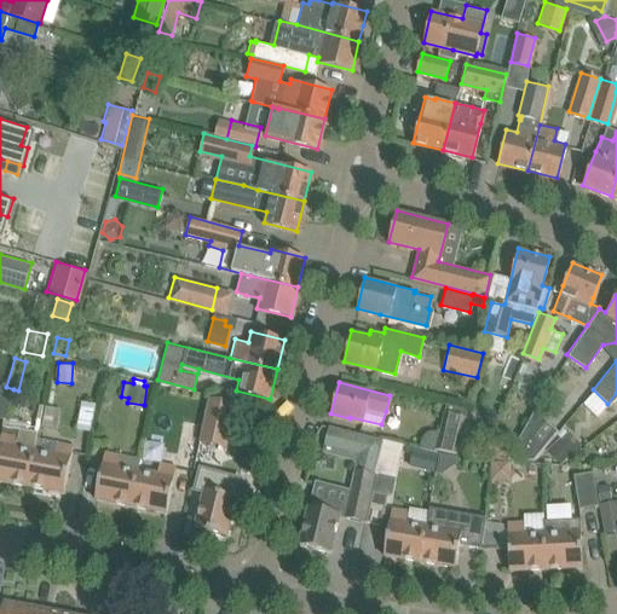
[(13,389),(6,387),(0,386),(0,415),(9,417),(13,389)]
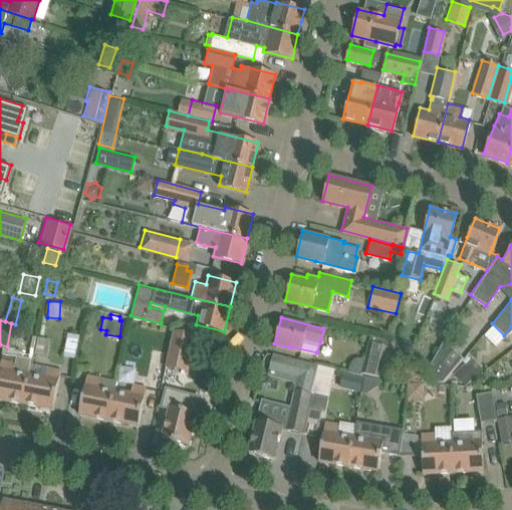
[(172,329),(165,364),(188,369),(196,334),(172,329)]
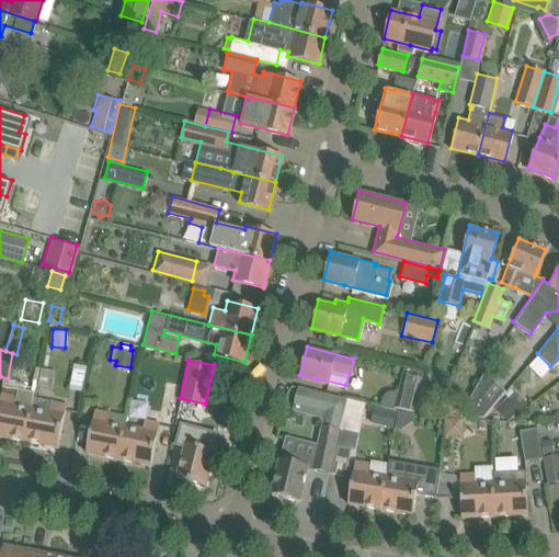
[(68,387),(81,389),(86,364),(73,362),(68,387)]
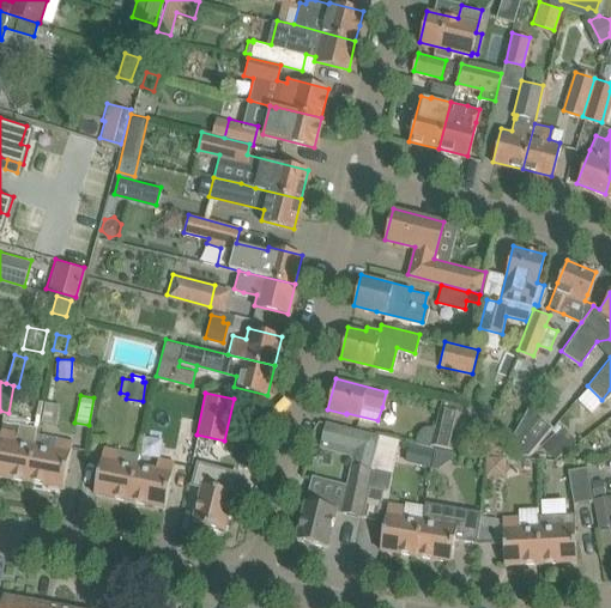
[(416,435),(416,441),(453,449),(461,408),(440,403),(435,424),(430,424),(425,424),(421,425),(417,429),(416,435)]
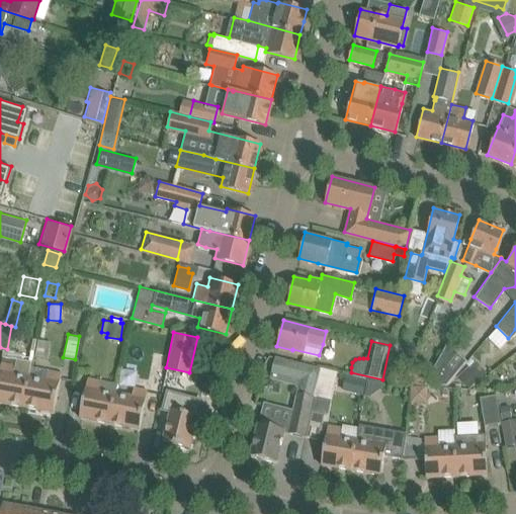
[(424,382),(445,383),(466,359),(445,343),(424,382)]
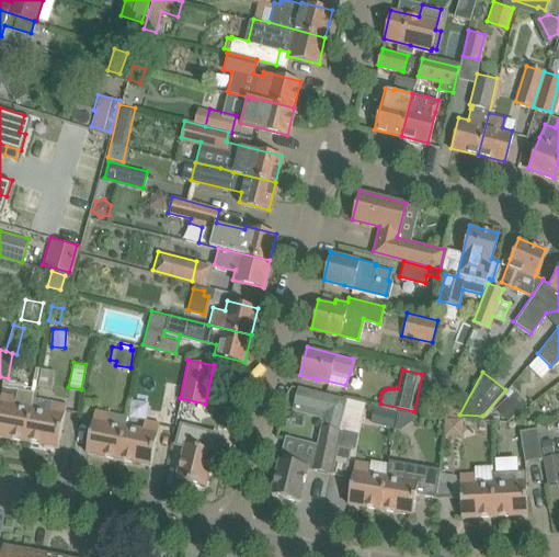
[(172,413),(178,384),(167,382),(161,411),(172,413)]
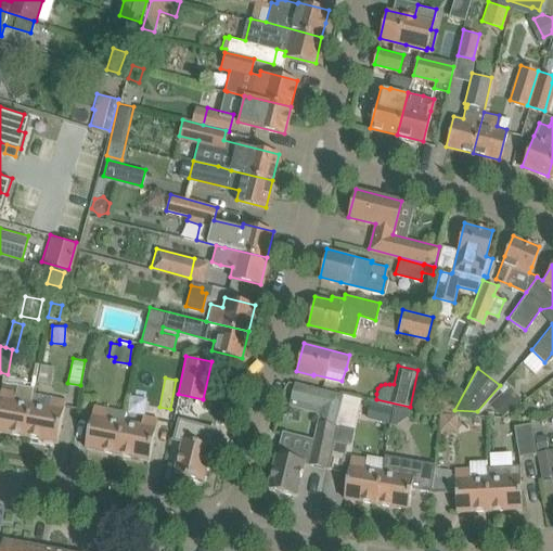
[(0,428),(25,434),(30,404),(31,392),(33,385),(15,382),(2,380),(0,386),(0,428)]
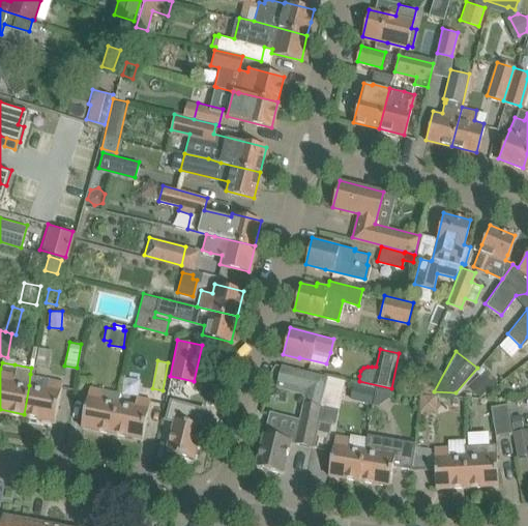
[(302,401),(321,404),(327,376),(288,366),(284,382),(305,387),(302,401)]
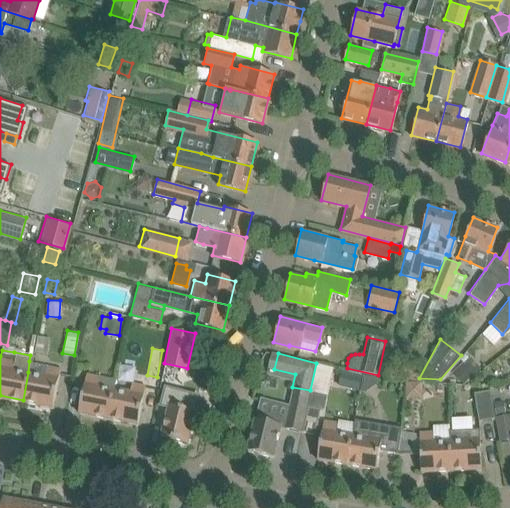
[(451,370),(462,382),(480,366),(468,354),(451,370)]
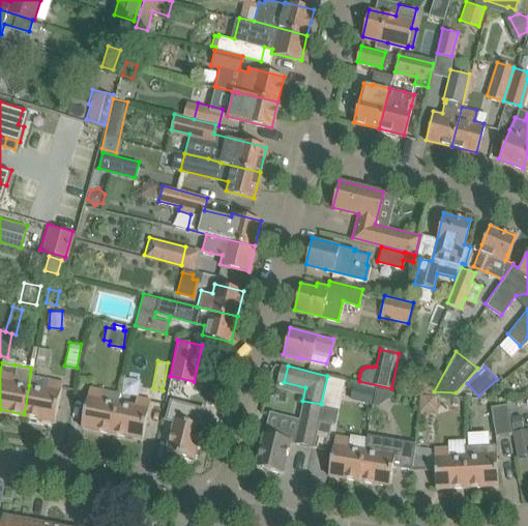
[(415,386),(432,392),(438,377),(421,371),(415,386)]
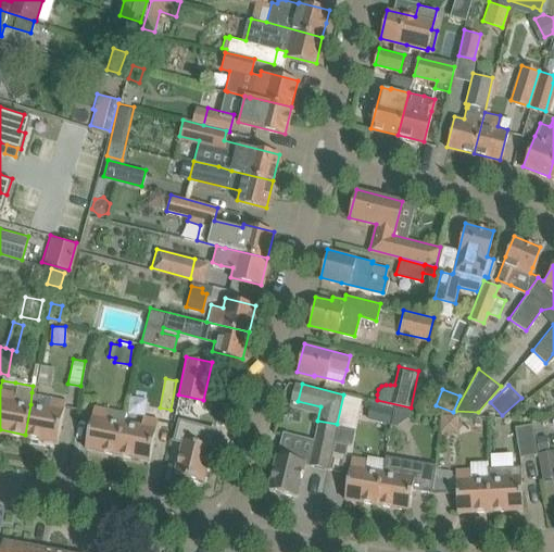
[(30,404),(25,435),(58,441),(64,400),(50,397),(32,392),(30,404)]
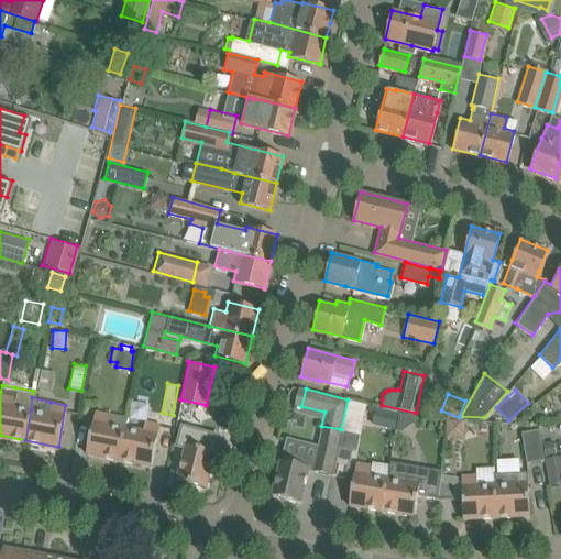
[(422,397),(420,410),(436,414),(438,401),(422,397)]
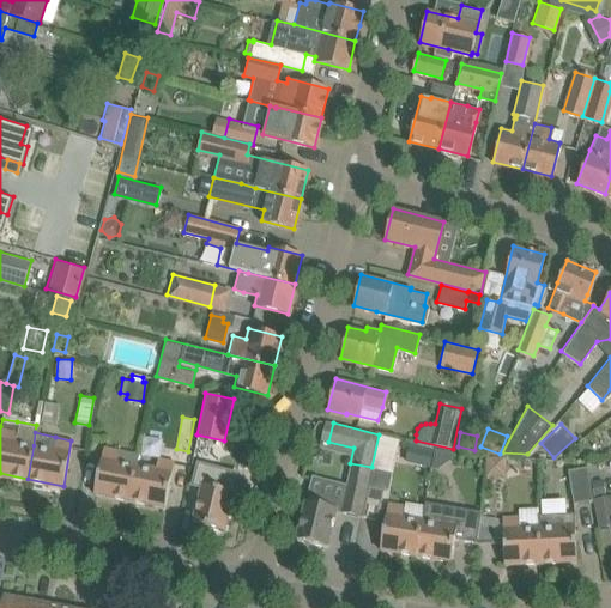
[(379,435),(371,467),(391,470),(398,438),(379,435)]
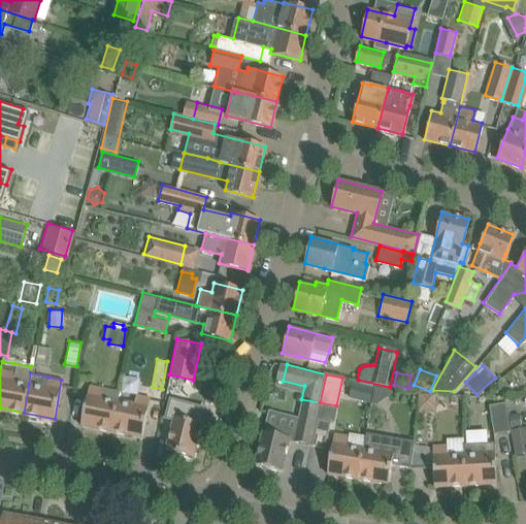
[(351,380),(348,395),(368,399),(372,385),(351,380)]
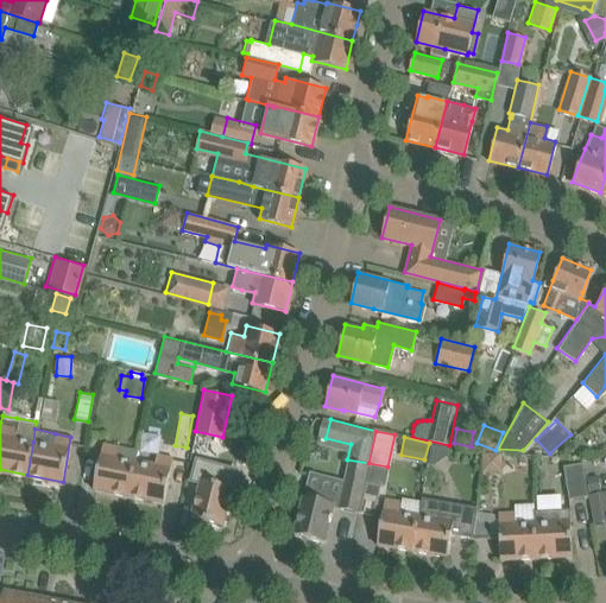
[(93,488),(127,495),(134,462),(137,450),(118,446),(101,444),(93,488)]
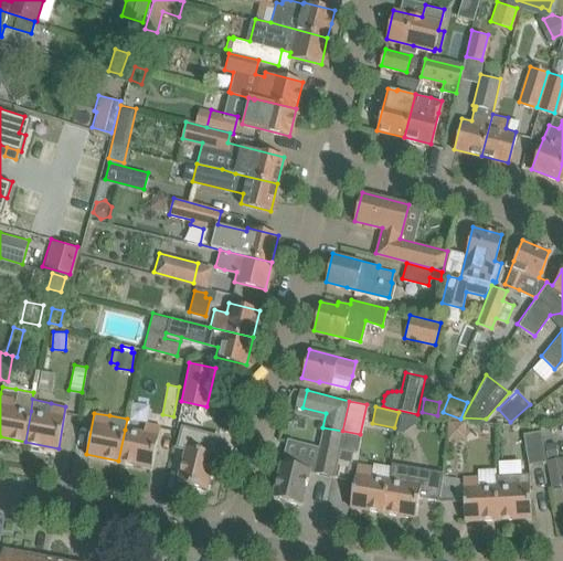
[(125,430),(118,461),(151,467),(159,425),(145,423),(142,433),(125,430)]
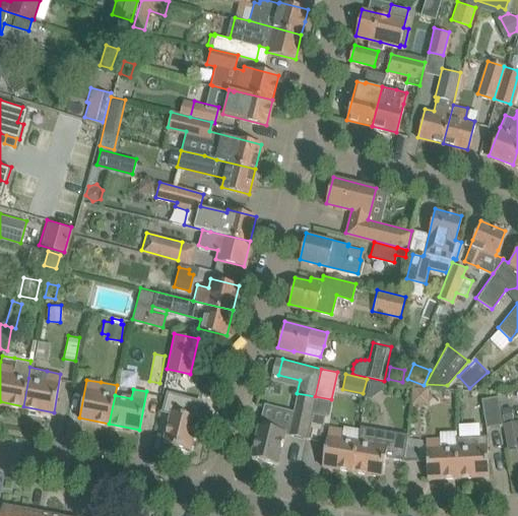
[(166,392),(159,412),(170,414),(163,443),(189,449),(201,401),(166,392)]
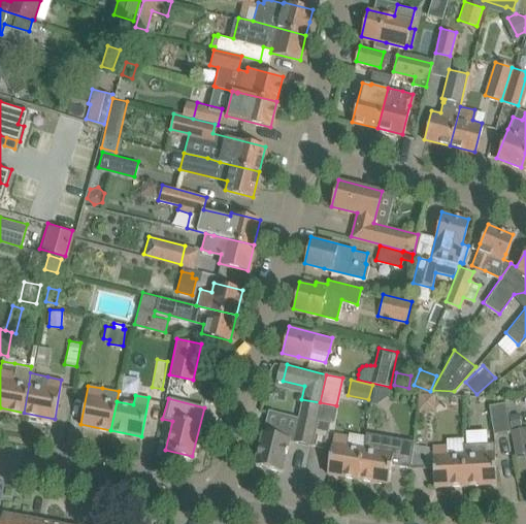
[(301,399),(293,440),(310,444),(317,418),(320,402),(301,399)]
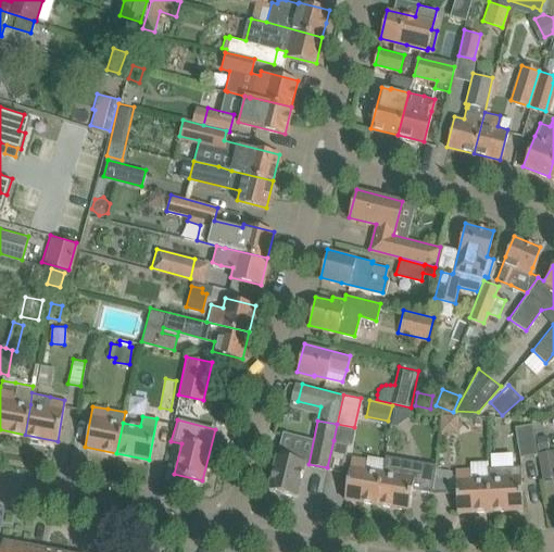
[(531,423),(514,425),(519,455),(537,452),(536,449),(533,435),(531,423)]
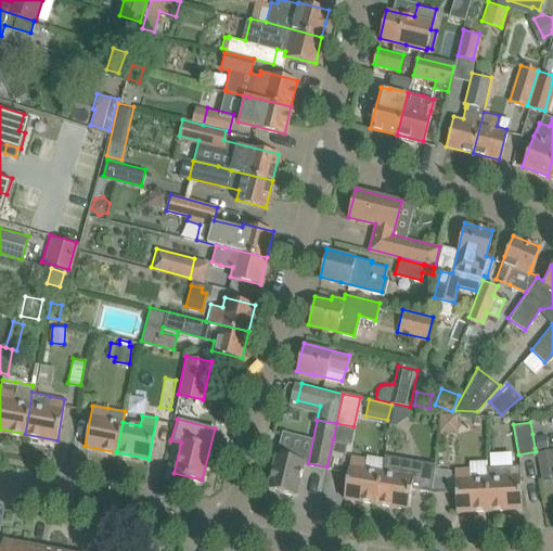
[(534,434),(537,449),(545,448),(542,432),(534,434)]
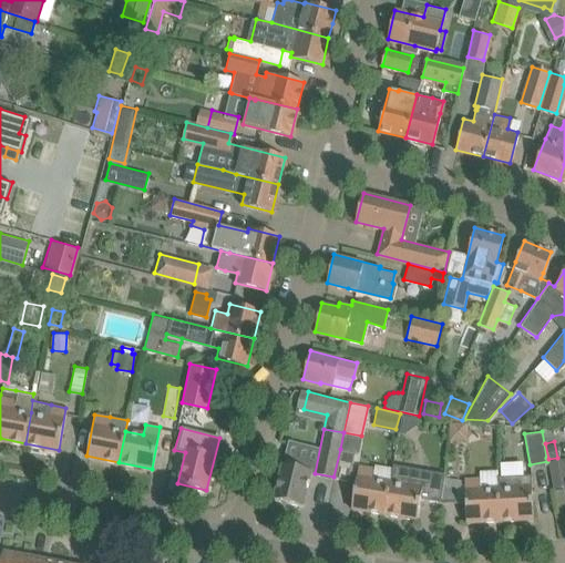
[(340,449),(334,477),(349,480),(355,452),(340,449)]
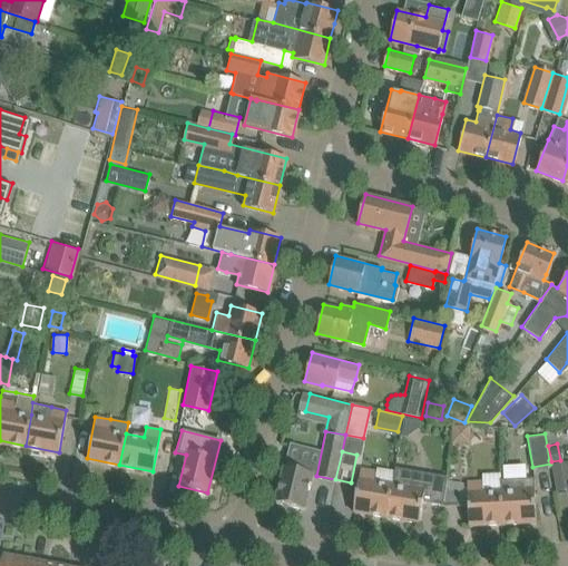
[(314,462),(307,461),(286,456),(274,500),(303,507),(314,462)]
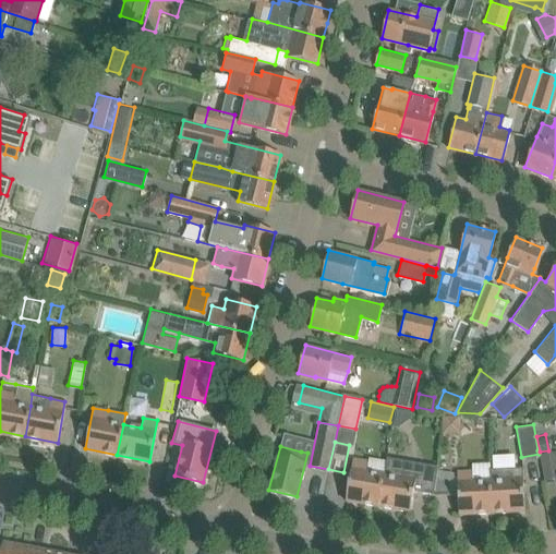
[(555,448),(540,452),(544,480),(555,477),(555,448)]
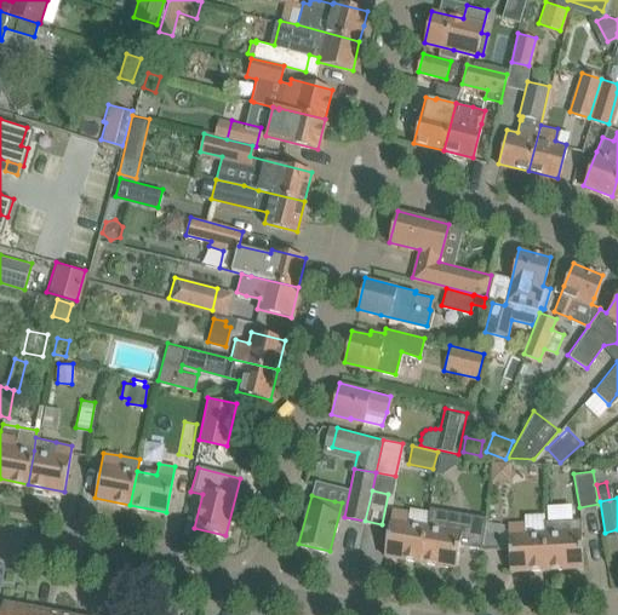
[(383,555),(419,561),(425,524),(429,510),(410,506),(408,510),(392,507),(388,530),(383,555)]
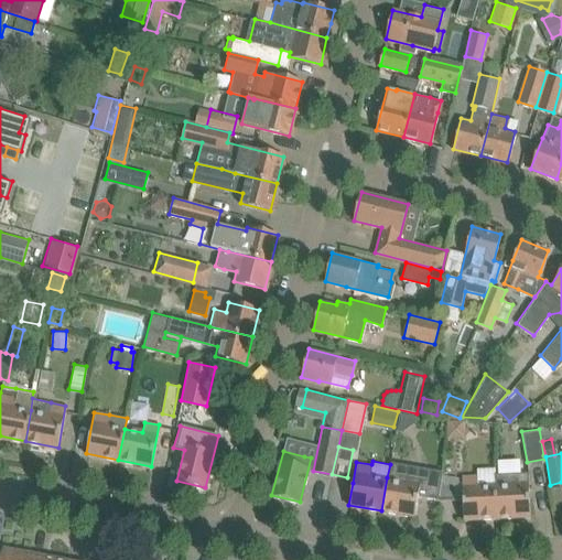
[(390,464),(387,477),(381,510),(414,516),(418,496),(438,498),(439,498),(441,473),(441,470),(390,462),(390,464)]
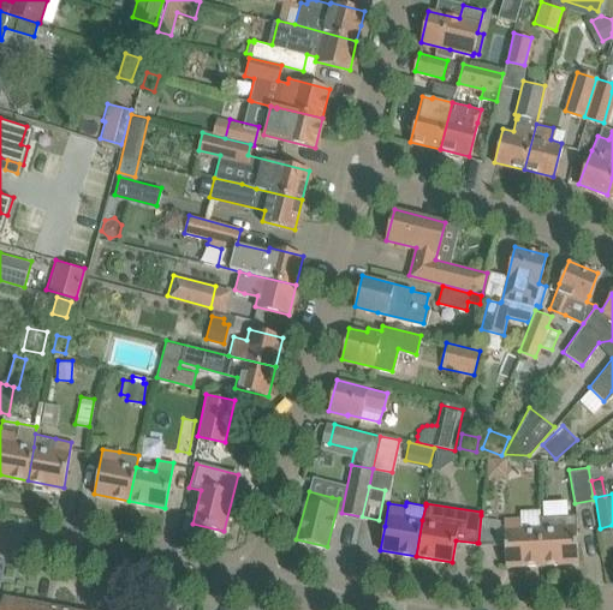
[(575,514),(539,515),(540,526),(541,563),(577,561),(575,514)]
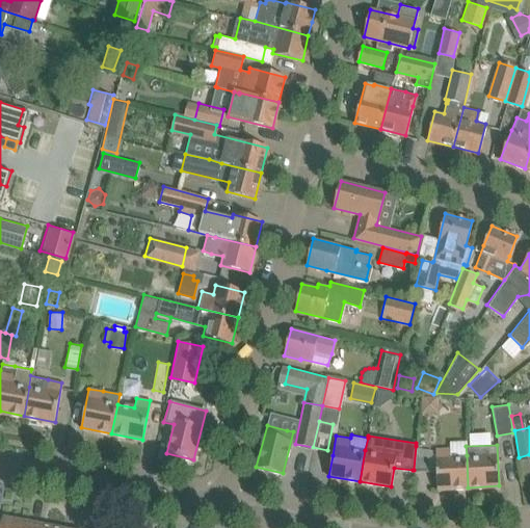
[(431,449),(416,446),(414,470),(427,469),(431,449)]
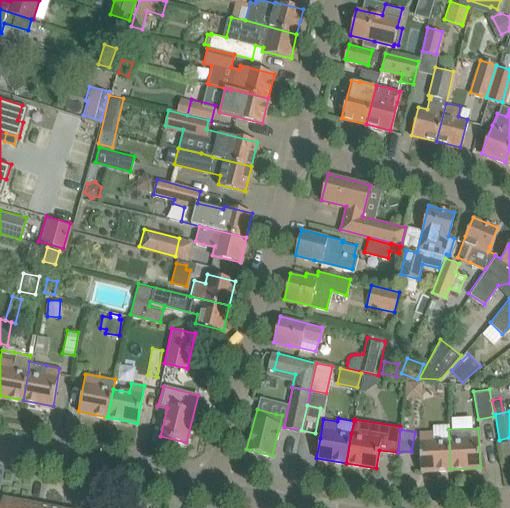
[(448,429),(418,431),(419,451),(420,470),(450,469),(449,438),(448,429)]
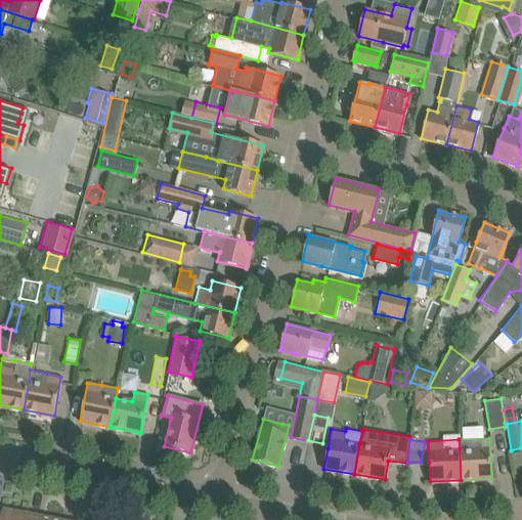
[(50,519),(51,518),(2,509),(0,516),(0,519),(50,519)]
